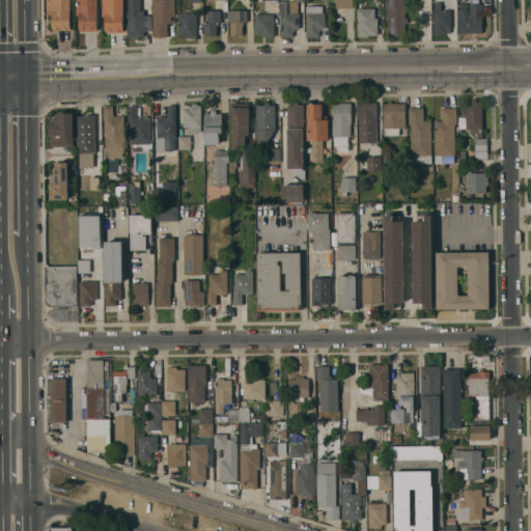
[(48,15),(47,0),(71,0),(71,30),(53,30),(52,15),(48,15)]
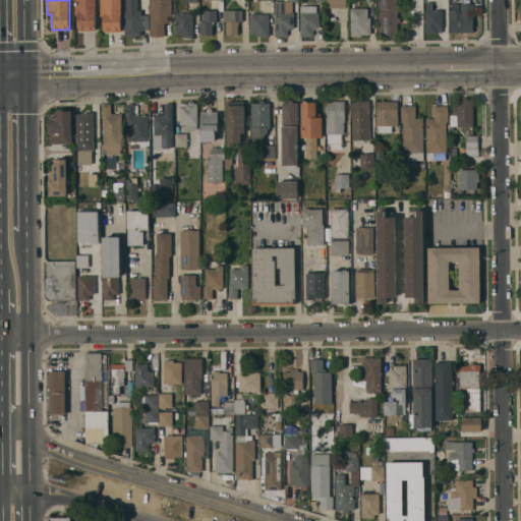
[(75,14),(75,0),(95,0),(96,31),(77,31),(77,14),(75,14)]
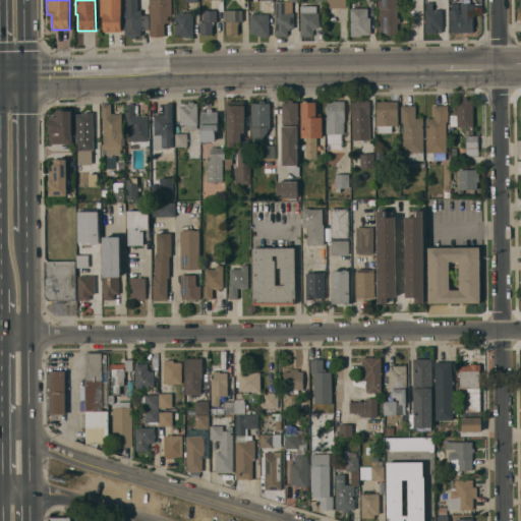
[(101,16),(101,0),(121,0),(121,32),(103,32),(103,16),(101,16)]
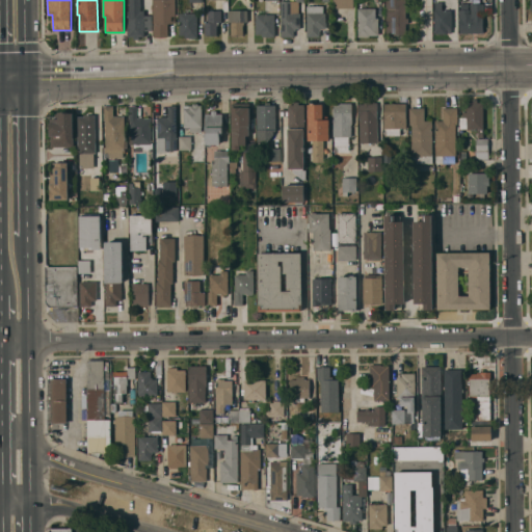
[(128,36),(128,10),(129,10),(129,0),(140,0),(140,10),(144,10),(144,15),(152,15),(152,30),(144,30),(144,36),(138,36),(138,40),(134,40),(133,36),(128,36)]
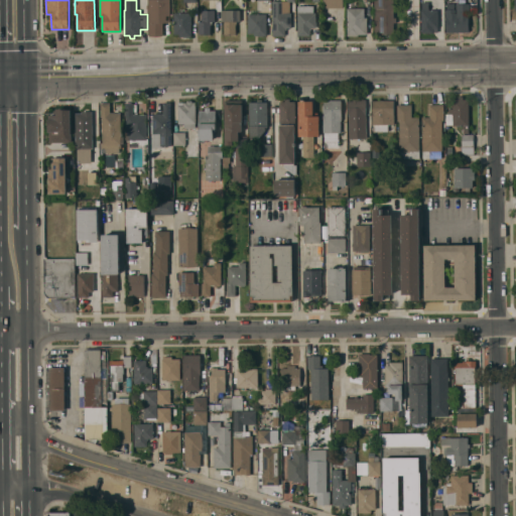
[(148,0),(169,0),(170,22),(162,22),(162,35),(149,35),(148,0)]
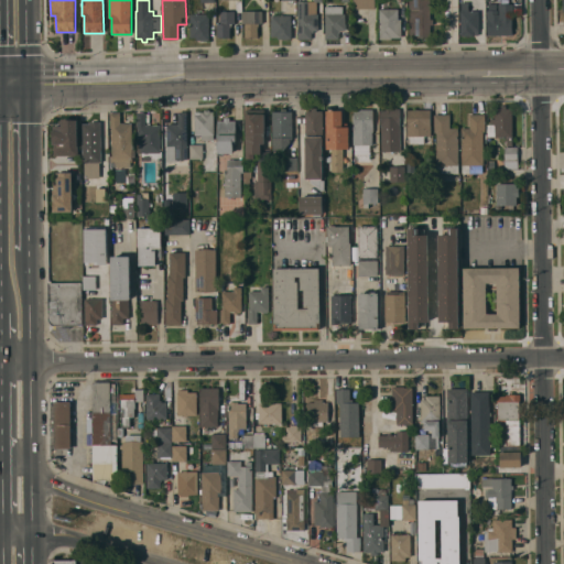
[(323,0),(323,4),(320,4),(320,1),(315,1),(315,13),(318,13),(318,30),(314,30),(314,32),(312,32),(312,39),(299,39),(297,0),(323,0)]
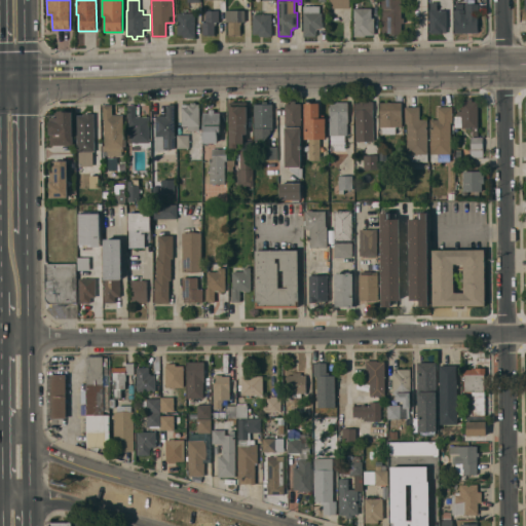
[(349,7),(348,0),(329,0),(329,8),(349,7)]
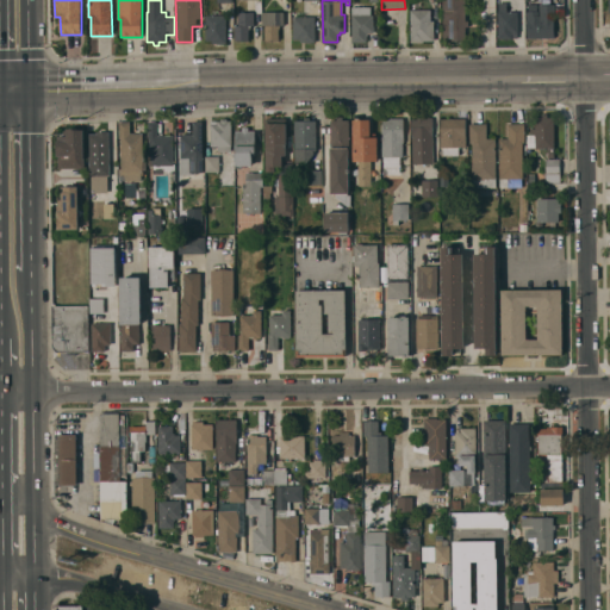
[(442,41),(442,0),(465,0),(465,5),(467,5),(467,8),(465,8),(465,20),(468,20),(468,26),(466,26),(466,39),(442,41)]
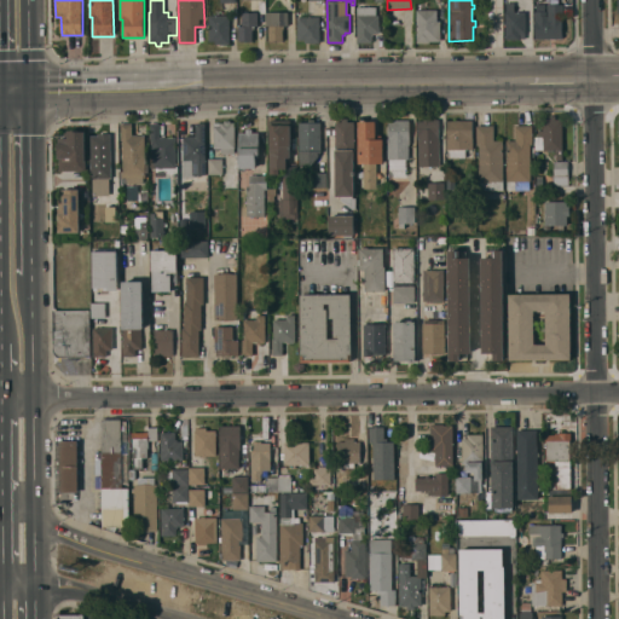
[(505,39),(505,12),(507,12),(507,3),(516,3),(516,12),(526,12),(526,33),(525,33),(525,38),(520,38),(520,39),(505,39)]
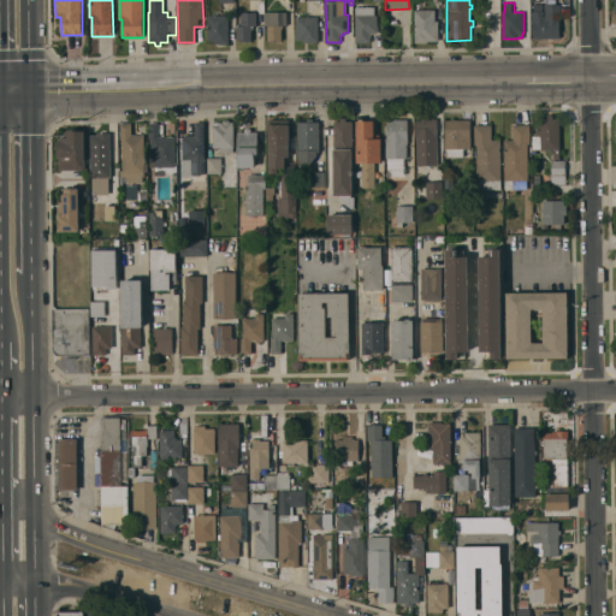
[(560,39),(532,39),(532,6),(543,6),(543,11),(544,11),(544,16),(545,16),(545,5),(560,4),(561,19),(560,19),(560,39)]
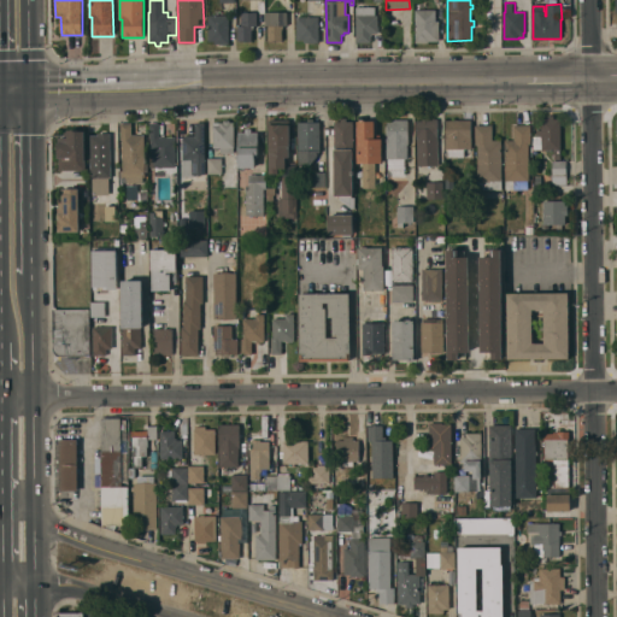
[(356,42),(356,6),(375,6),(375,15),(378,15),(378,33),(372,33),(372,35),(370,35),(370,42),(356,42)]
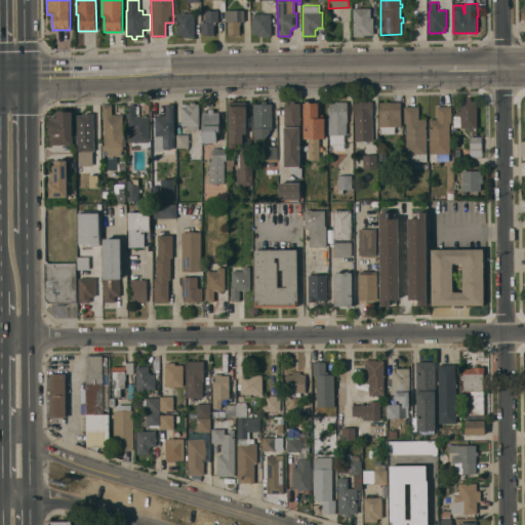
[(354,36),(353,8),(370,7),(370,17),(373,17),(373,34),(364,35),(364,36),(354,36)]
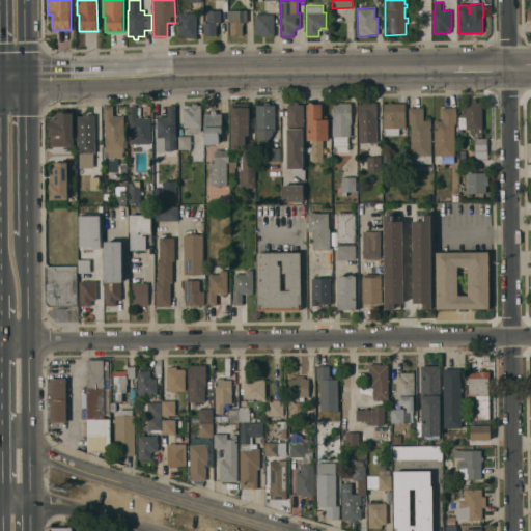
[(221,10),(221,22),(218,22),(218,25),(217,25),(217,35),(204,35),(204,22),(207,22),(207,10),(221,10)]
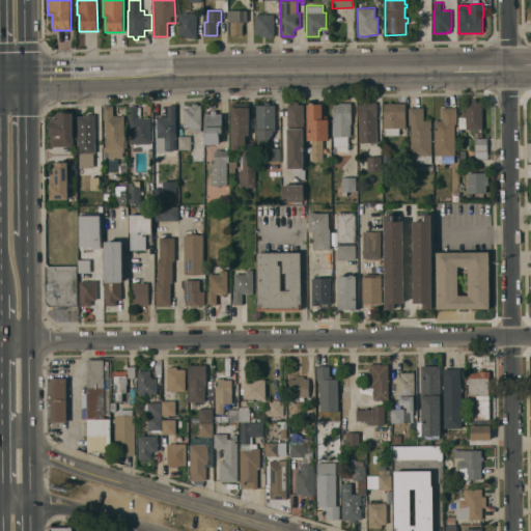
[(229,22),(229,10),(247,10),(247,22),(244,22),(244,24),(243,24),(243,34),(230,34),(230,22),(229,22)]
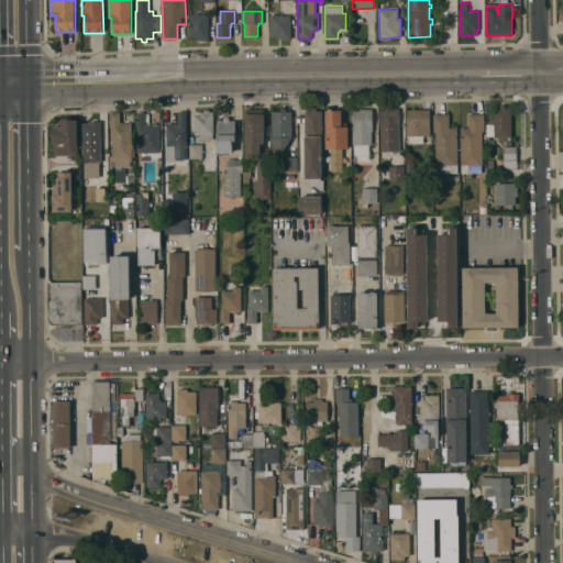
[(208,13),(209,40),(196,40),(196,37),(190,37),(189,13),(208,13)]
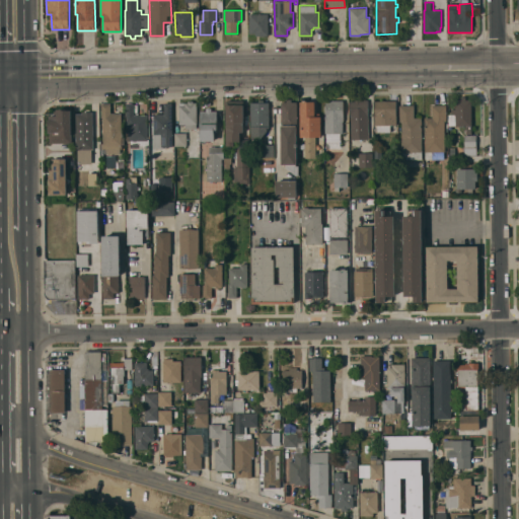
[(268,14),(268,35),(255,35),(255,33),(249,33),(249,14),(268,14)]
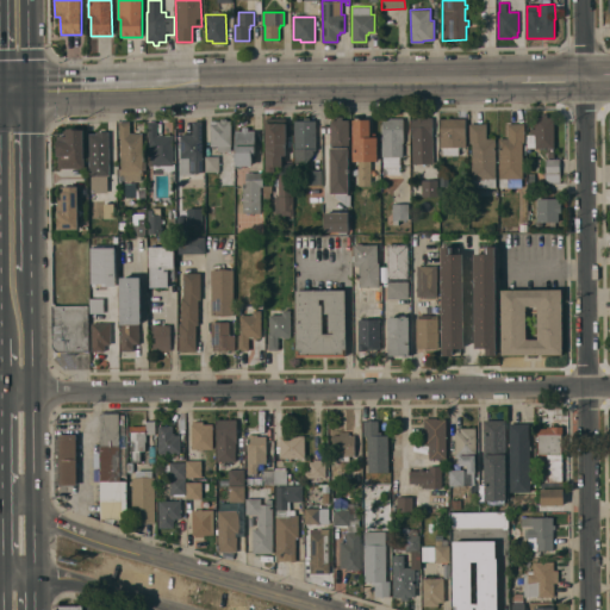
[(554,148),(535,148),(528,148),(528,135),(530,135),(530,129),(535,128),(535,117),(541,117),(541,114),(547,114),(547,117),(554,117),(554,148)]
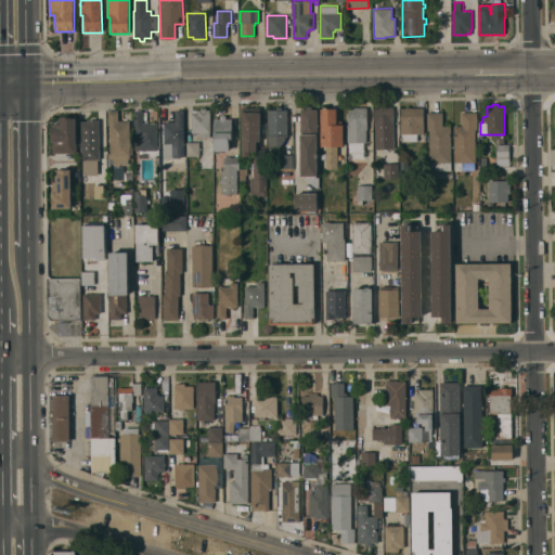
[(300,108),(306,108),(306,106),(311,105),(311,108),(318,108),(318,136),(317,136),(317,176),(300,176),(300,108)]
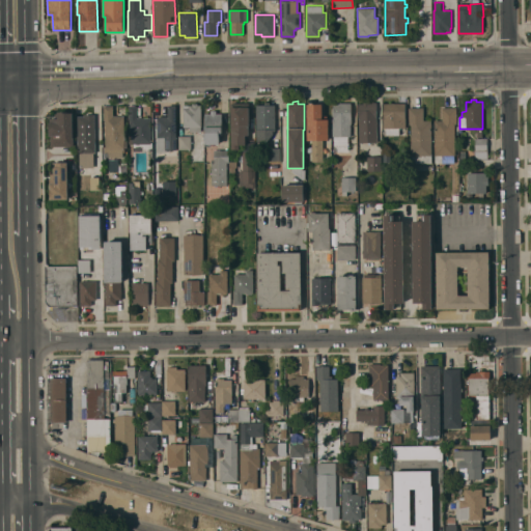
[(376,142),(359,142),(359,117),(358,117),(358,104),(363,103),(363,101),(368,101),(368,103),(370,103),(370,102),(376,102),(376,142)]
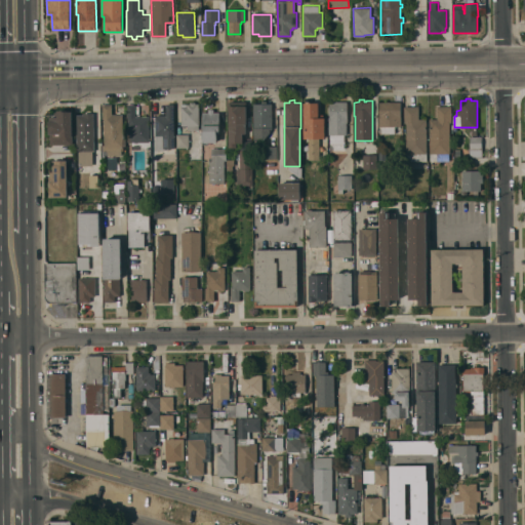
[(253,139),(253,104),(261,104),(261,102),(267,101),(267,104),(272,104),(272,129),(270,129),(270,132),(264,139),(253,139)]
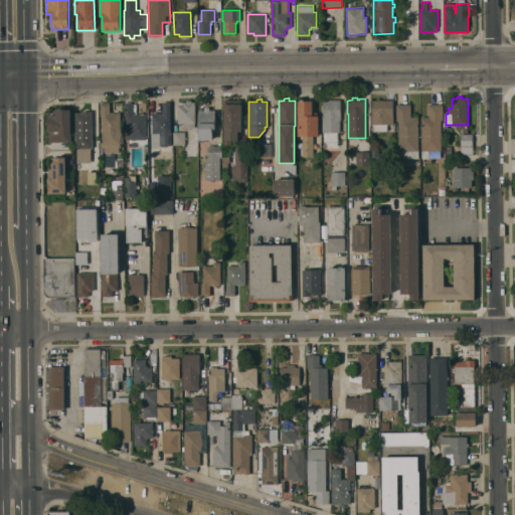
[(177,102),(186,102),(187,100),(191,100),(192,102),(195,102),(195,122),(195,124),(195,128),(184,128),(184,123),(177,123),(177,102)]
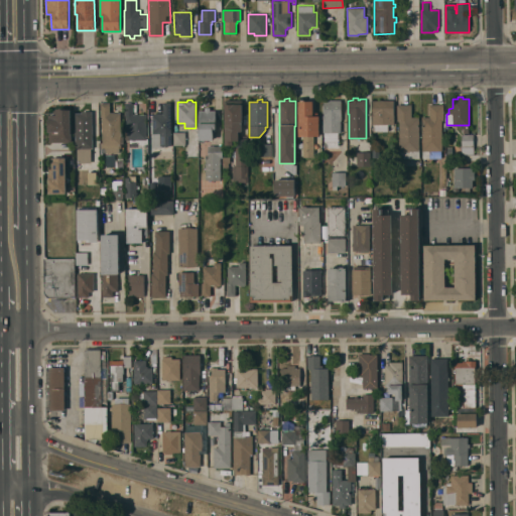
[(225,104),(227,104),(227,100),(242,100),(242,122),(241,122),(241,131),(238,131),(238,140),(233,140),(233,144),(225,145),(225,104)]
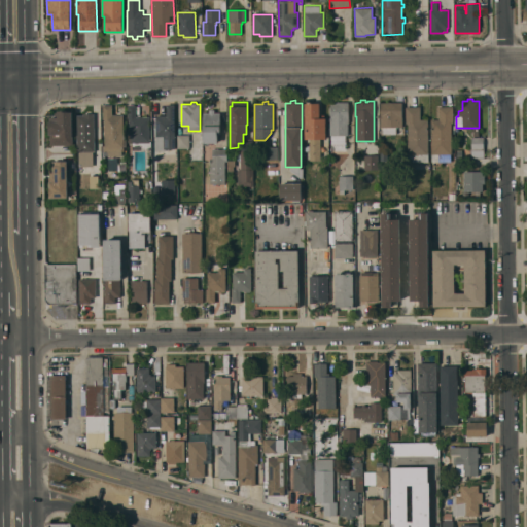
[(348,123),(348,135),(329,135),(329,117),(330,117),(330,102),(348,102),(348,123)]
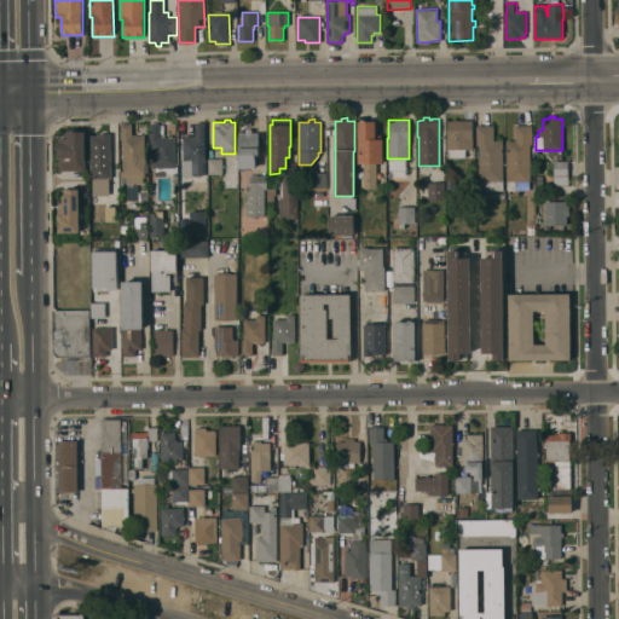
[(473,120),(473,149),(464,149),(464,157),(450,157),(450,149),(446,149),(446,120),(473,120)]
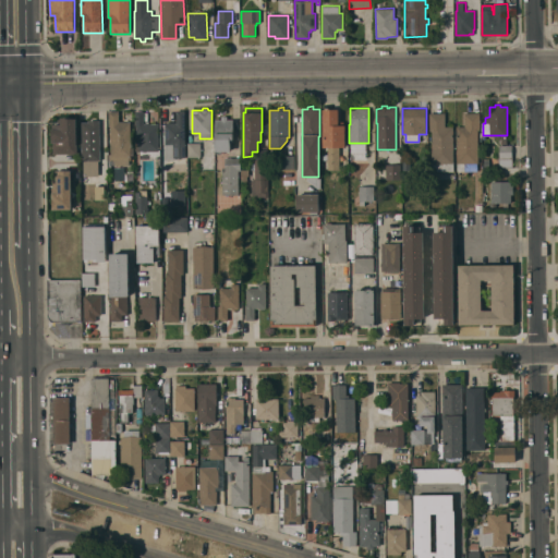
[(323,109),(338,109),(338,122),(343,122),(343,125),(346,125),(346,147),(339,147),(339,170),(328,170),(327,147),(323,147),(323,109)]
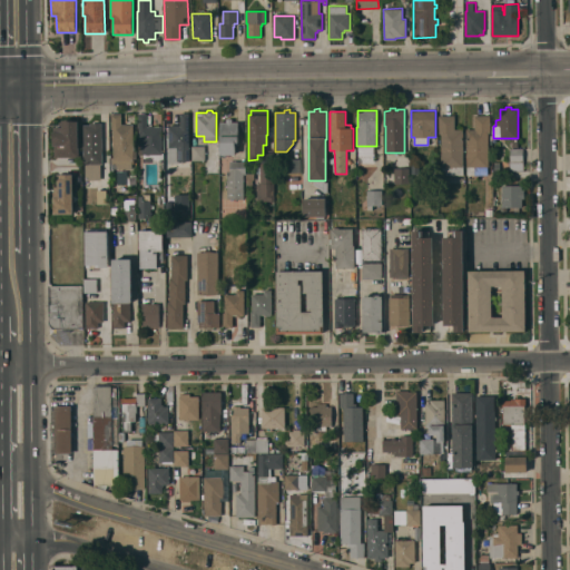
[(189,160),(179,161),(179,163),(168,164),(168,147),(168,126),(170,126),(170,125),(180,125),(180,112),(188,112),(189,160)]
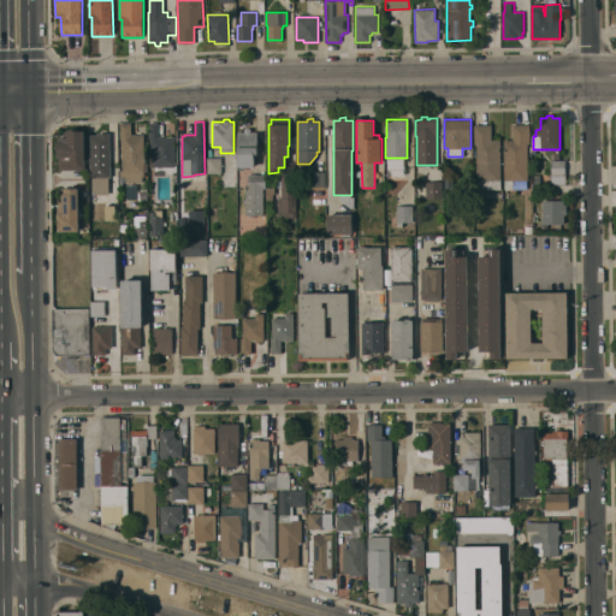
[(144,164),(147,164),(147,172),(144,172),(144,177),(142,177),(142,182),(123,183),(123,185),(120,185),(120,176),(120,170),(122,170),(122,140),(120,140),(119,124),(131,123),(131,134),(143,134),(144,164)]
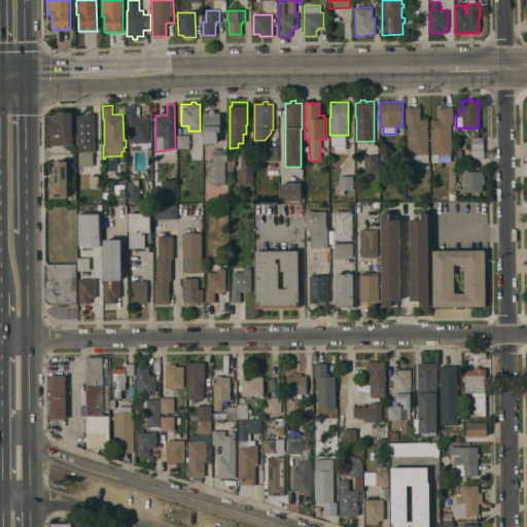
[(150,141),(151,141),(151,150),(150,150),(150,156),(149,156),(149,150),(133,150),(133,142),(128,142),(128,105),(136,105),(136,116),(150,116),(150,141)]
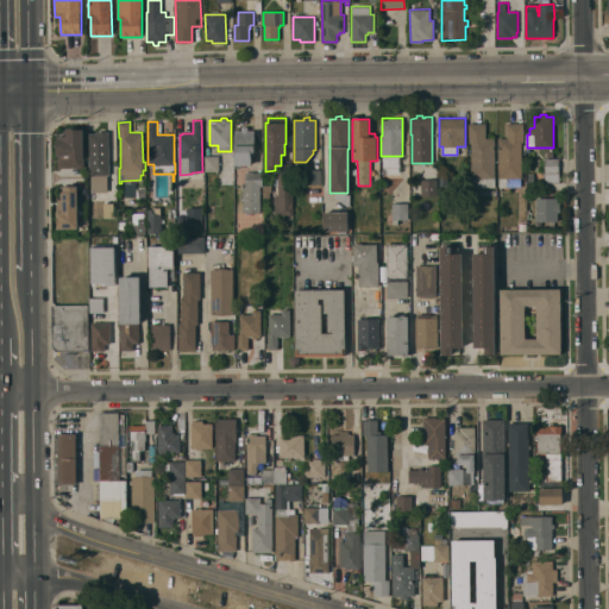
[(497,138),(507,138),(507,124),(523,123),(523,142),(521,142),(522,179),(521,179),(521,187),(498,187),(497,138)]
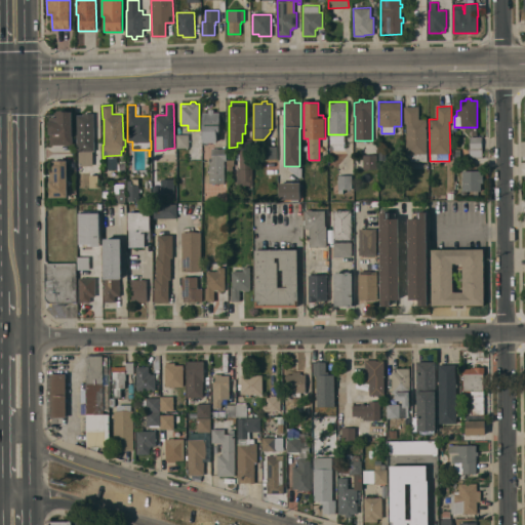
[(427,161),(406,161),(406,123),(404,123),(404,107),(418,107),(418,119),(427,119),(427,161)]
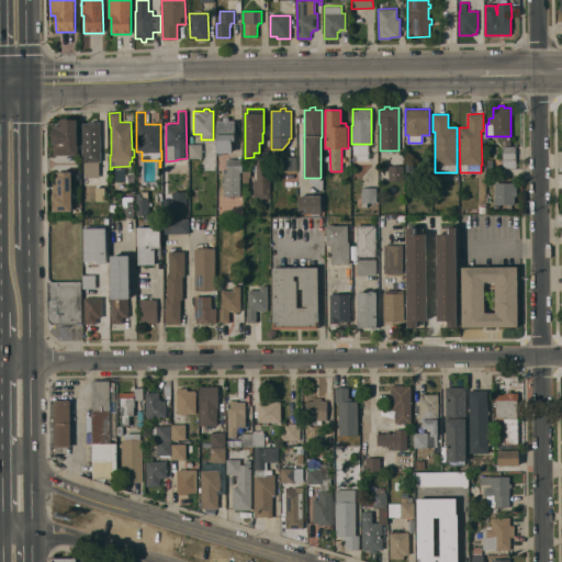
[(217,120),(223,120),(223,116),(228,116),(228,120),(235,120),(235,139),(234,139),(234,143),(232,143),(232,152),(223,152),(223,155),(217,155),(217,153),(217,120)]
